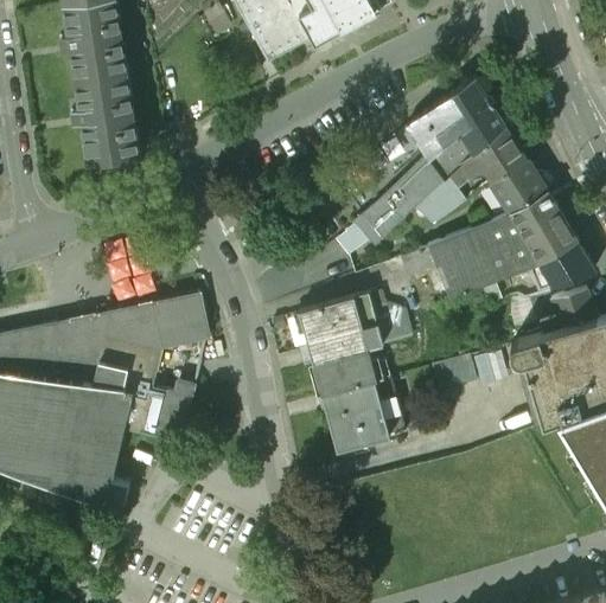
[(113,0),(77,0),(64,2),(69,34),(62,36),(64,49),(71,47),(81,107),(74,108),(76,122),(83,121),(89,162),(138,154),(113,0)]
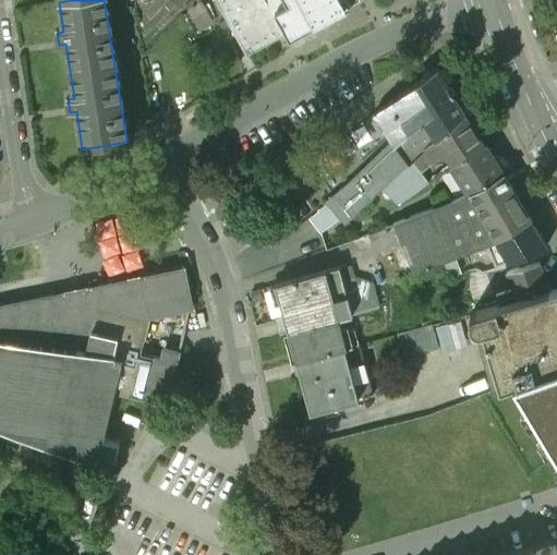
[(233,38),(243,57),(330,10),(333,16),(358,2),(356,0),(214,0),(226,22),(217,27),(225,43),(233,38)]
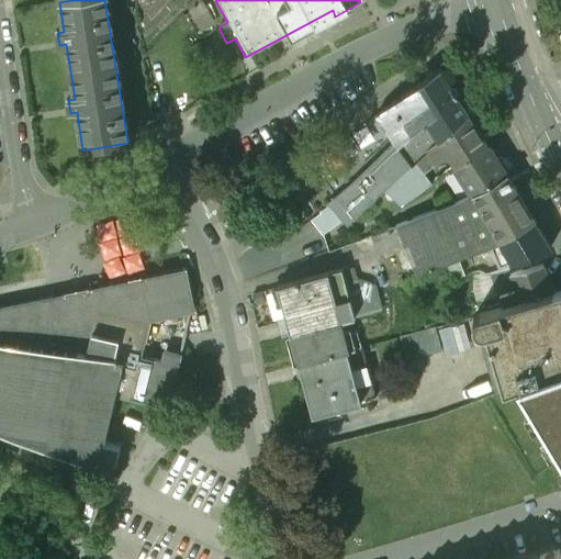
[(440,73),(377,120),(394,145),(395,146),(425,121),(426,121),(438,138),(439,138),(467,115),(440,73)]
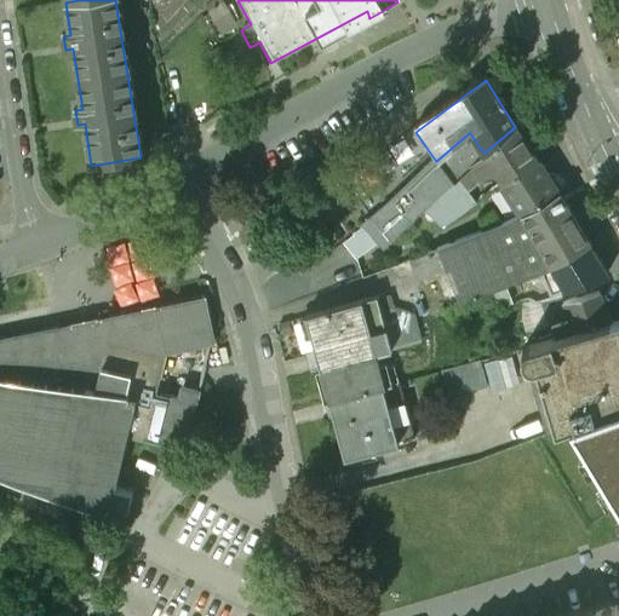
[(538,163),(515,127),(485,153),(452,186),(459,197),(496,174),(503,186),(538,163)]
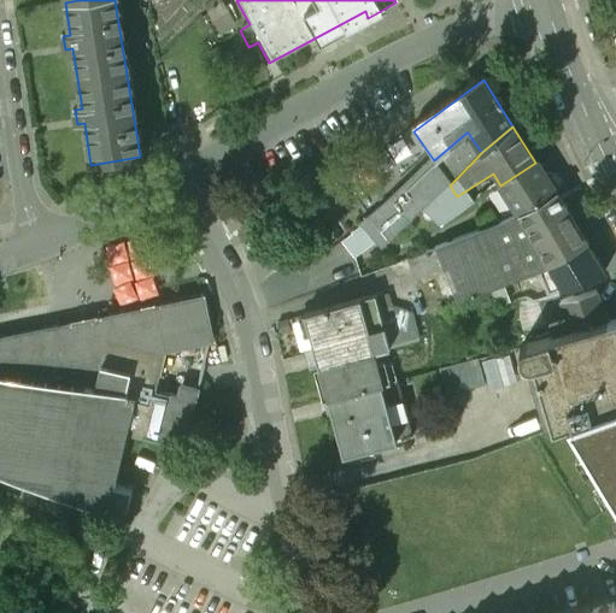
[(433,159),(358,228),(381,252),(422,213),(450,186),(481,152),(468,133),(467,133),(434,160),(433,159)]
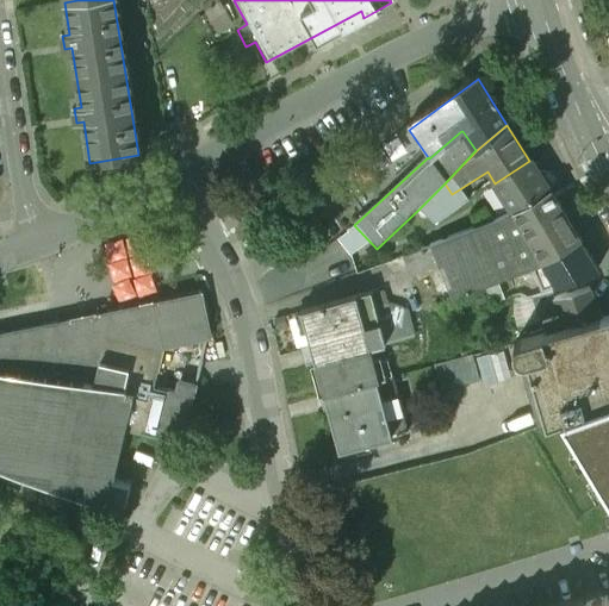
[(550,194),(529,161),(495,183),(493,183),(514,214),(550,194)]
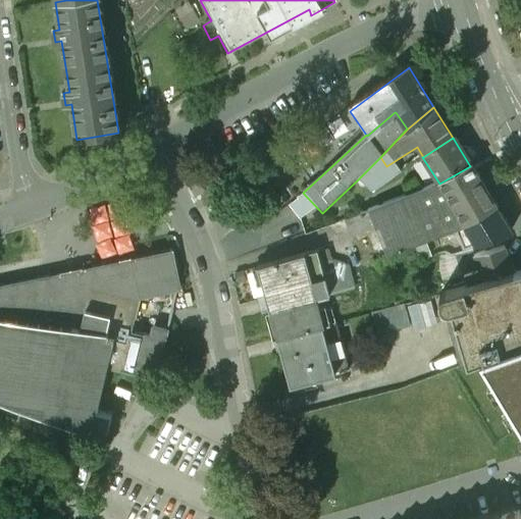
[(497,209),(470,166),(439,184),(465,227),(497,209)]
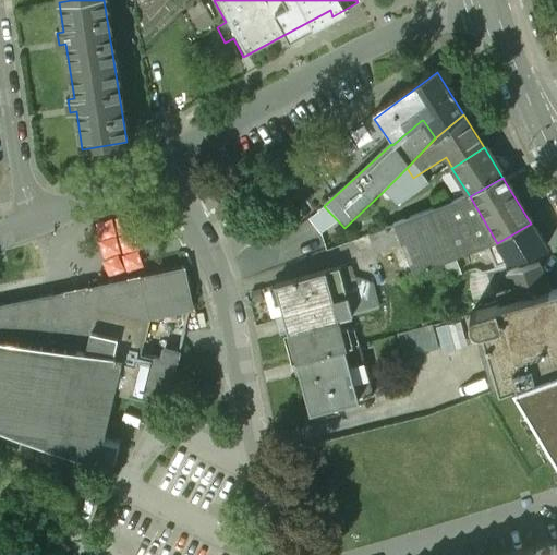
[(432,214),(416,219),(415,218),(407,220),(395,228),(401,243),(413,277),(452,261),(432,214)]
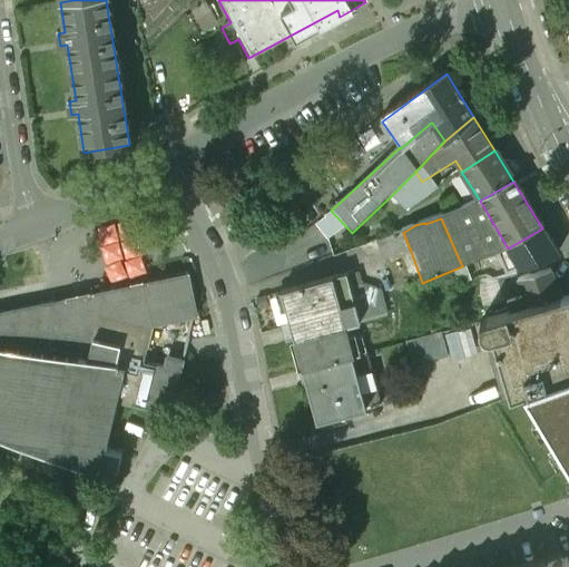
[(559,255),(542,228),(508,248),(500,252),(508,273),(559,255)]
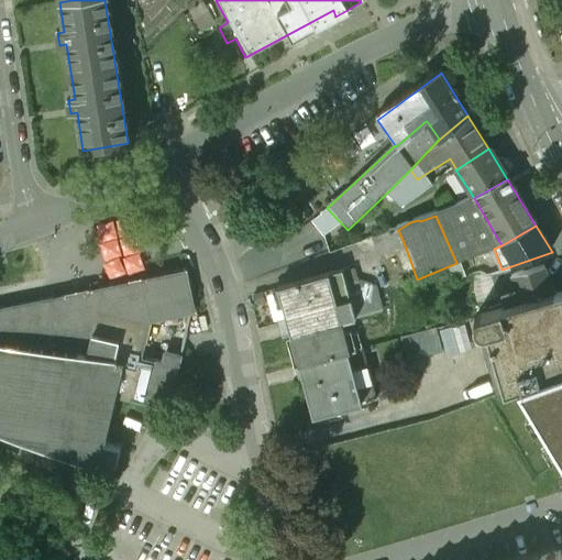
[(398,230),(388,233),(373,240),(378,256),(405,245),(398,230)]
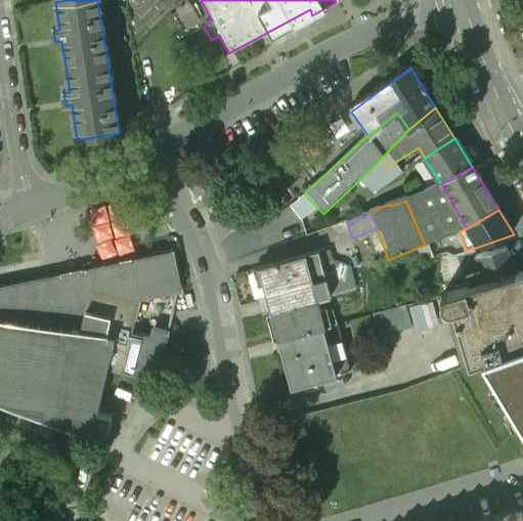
[(476,259),(485,284),(515,275),(507,250),(476,259)]
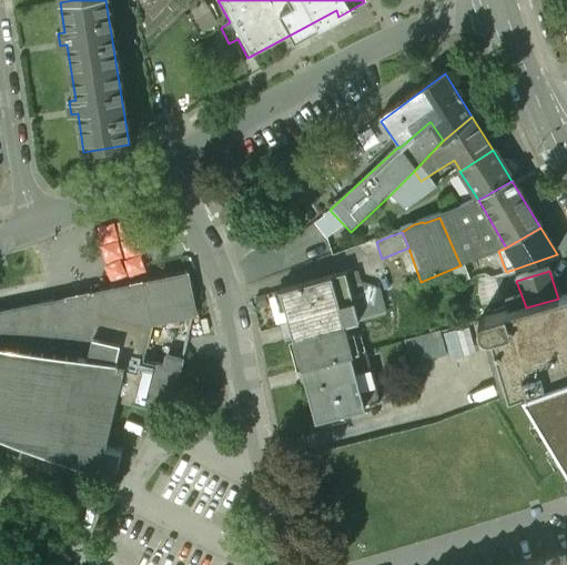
[(346,274),(280,293),(293,341),(345,326),(360,322),(350,289),(346,274)]
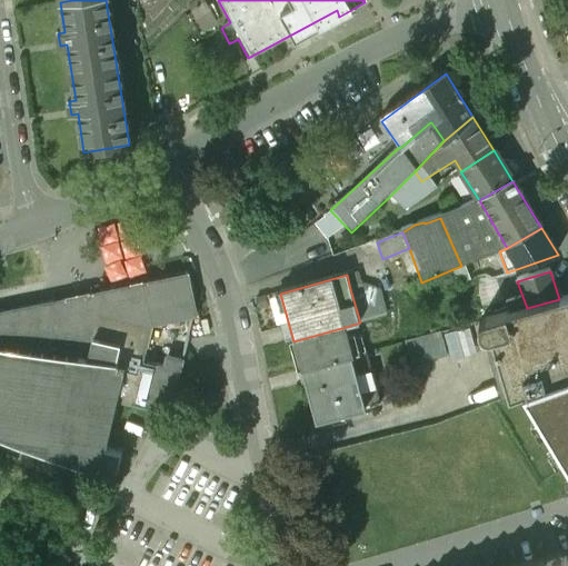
[(0,440),(98,476),(98,473),(96,472),(98,467),(118,472),(121,455),(102,450),(113,404),(169,417),(193,318),(197,318),(189,276),(0,315),(0,440)]
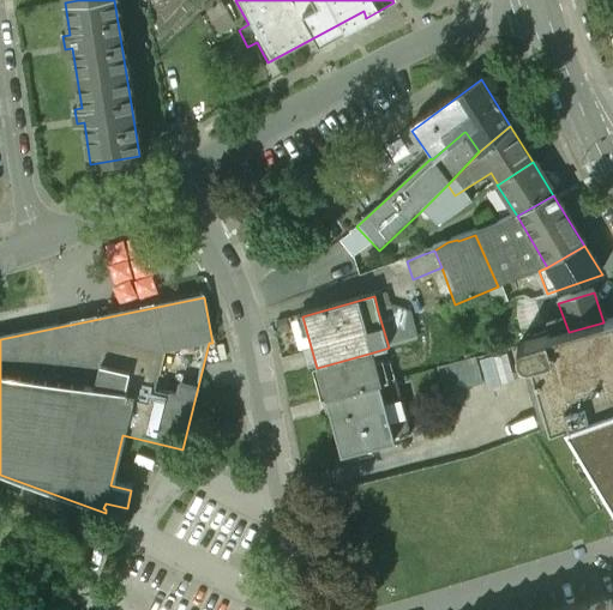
[(556,297),(514,312),(521,334),(545,326),(548,338),(569,332),(556,297)]
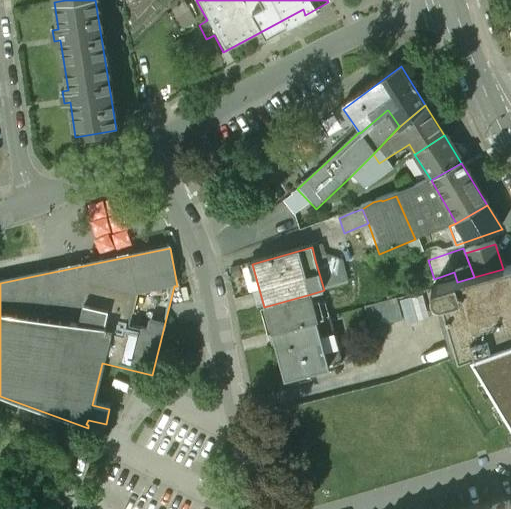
[(343,263),(326,257),(315,260),(324,290),(349,284),(343,263)]
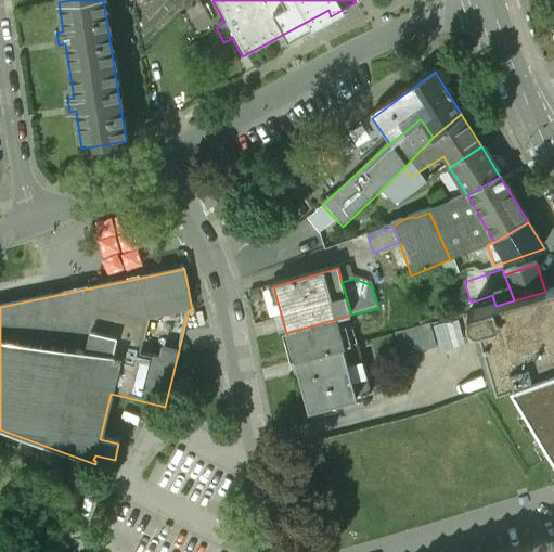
[(510,384),(553,368),(553,289),(545,292),(514,300),(495,306),(471,312),(468,316),(467,319),(466,322),(466,324),(468,328),(471,330),(475,332),(479,331),(497,390),(510,384)]
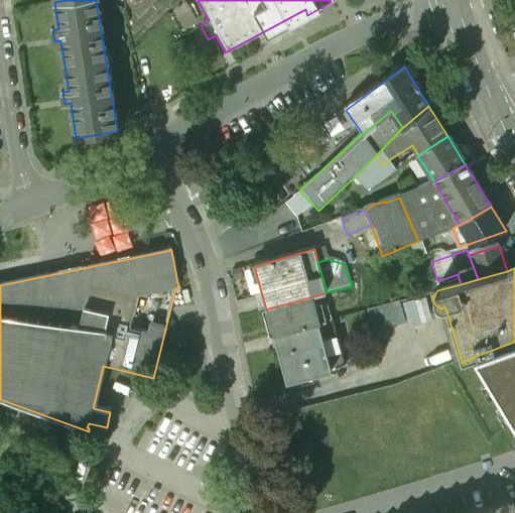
[(316,309),(313,296),(266,309),(275,340),(333,323),(328,306),(316,309)]
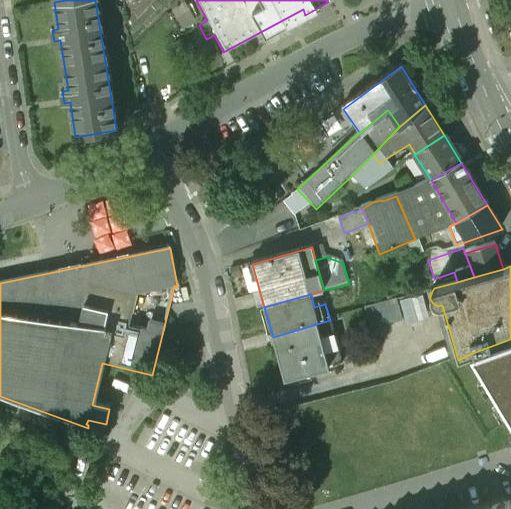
[(330,320),(273,337),(286,382),(329,369),(330,371),(343,367),(330,320)]
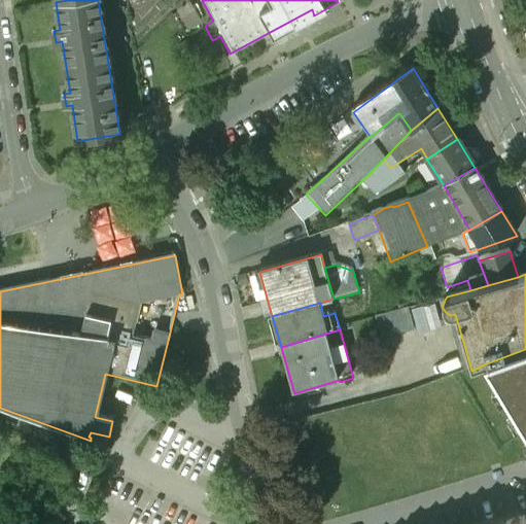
[(525,523),(525,349),(484,364),(525,433),(525,520),(525,521),(524,519),(520,520),(516,517),(511,523),(502,523),(500,521),(498,523),(525,523)]
